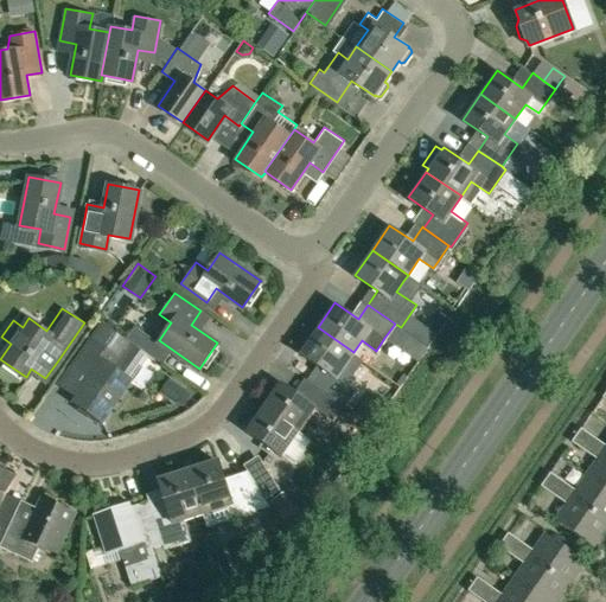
[(91,334),(74,360),(70,365),(71,366),(90,379),(75,401),(101,418),(129,378),(123,375),(140,350),(146,353),(152,358),(153,357),(96,318),(96,319),(101,321),(91,334)]
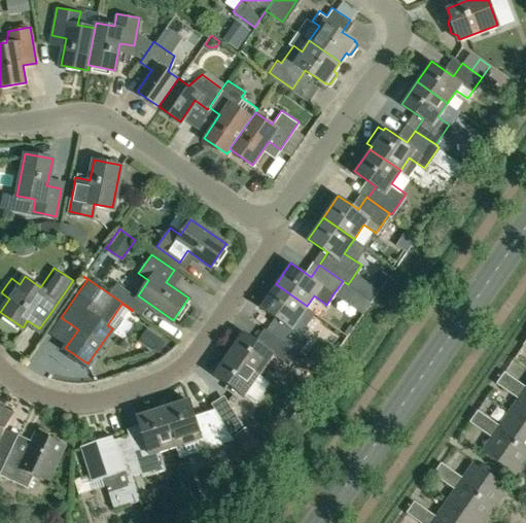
[(343,281),(334,293),(344,301),(353,288),(348,284),(343,281)]
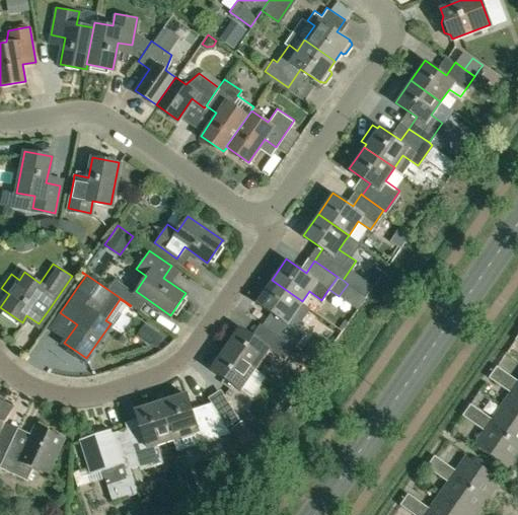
[(270,328),(293,345),(294,346),(303,334),(295,327),(298,324),(297,315),(294,313),(302,301),(272,280),(267,287),(264,284),(254,297),(257,300),(256,301),(276,315),(268,326),(270,328)]
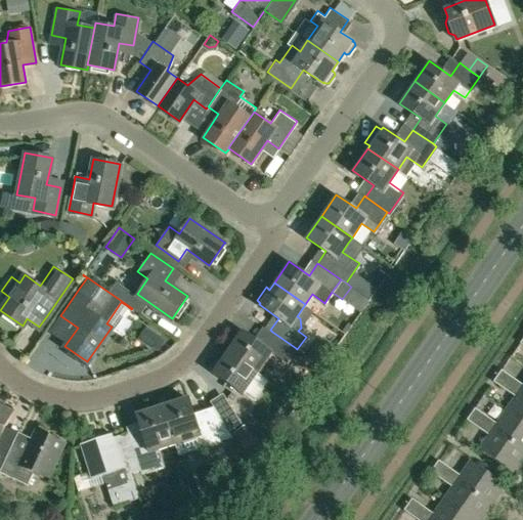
[(146,323),(137,337),(151,347),(153,345),(160,336),(160,335),(161,334),(153,328),(146,323)]
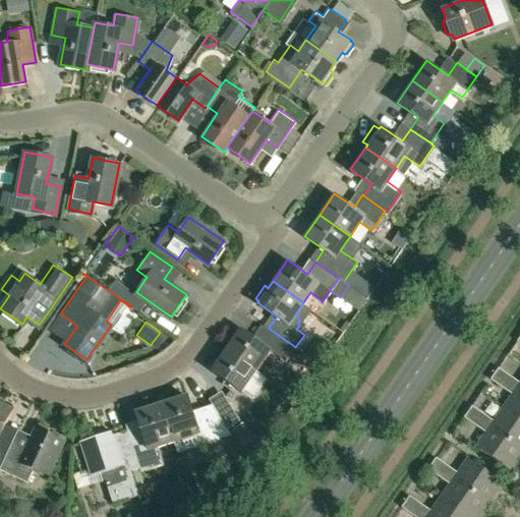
[(294,346),(271,330),(262,342),(240,328),(226,348),(256,368),(270,349),(285,359),(294,346)]
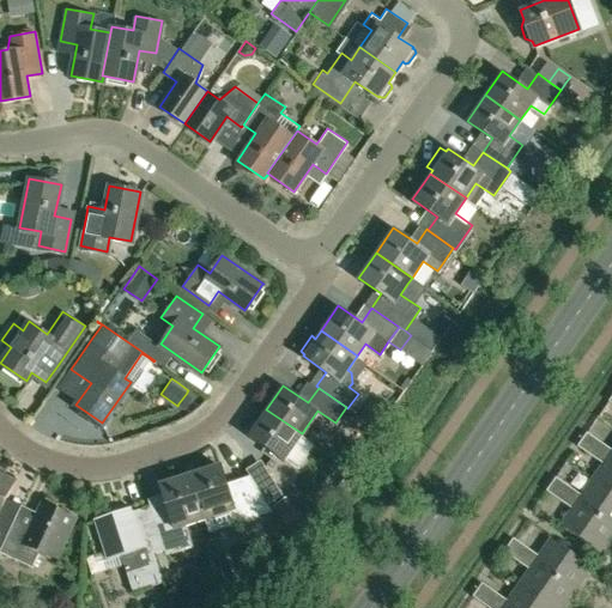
[(284,460),(302,433),(266,409),(248,435),(284,460)]
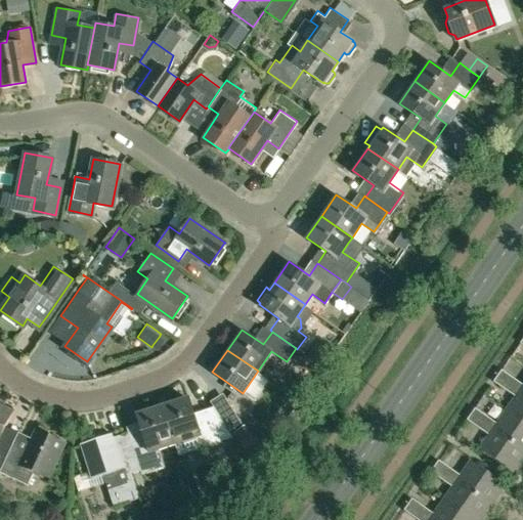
[(500,367),(496,374),(514,385),(518,379),(500,367)]
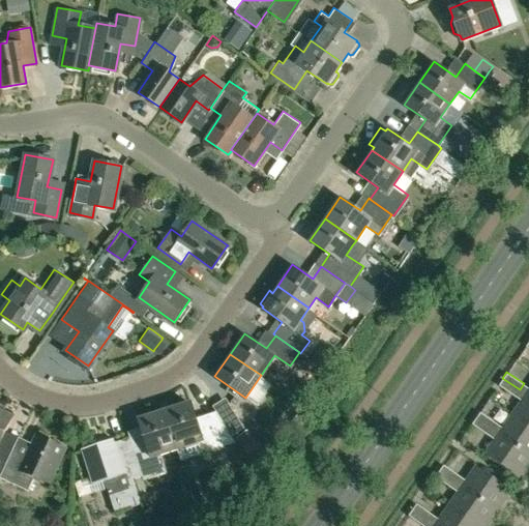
[(502,378),(498,384),(516,396),(520,389),(502,378)]
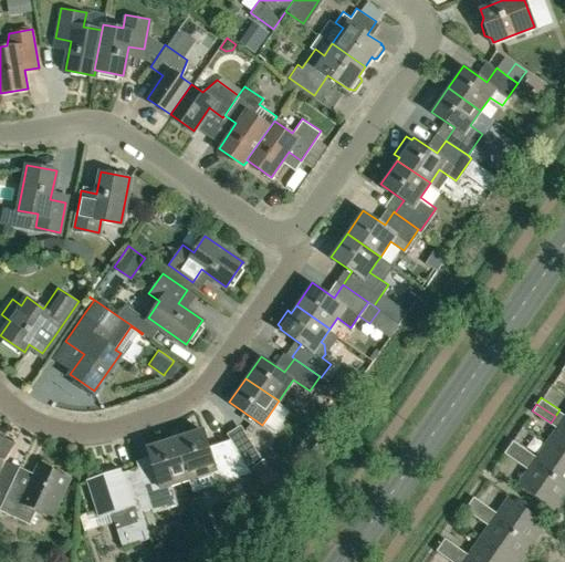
[(564,454),(564,423),(560,419),(545,440),(564,454)]
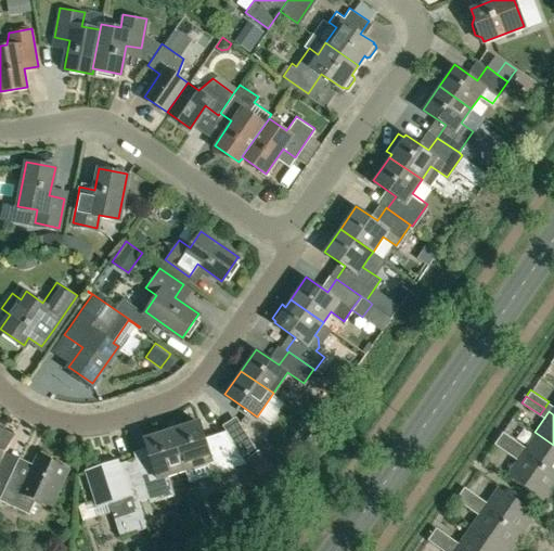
[(245,461),(241,455),(231,438),(207,446),(200,421),(171,430),(184,469),(189,479),(208,474),(245,461)]
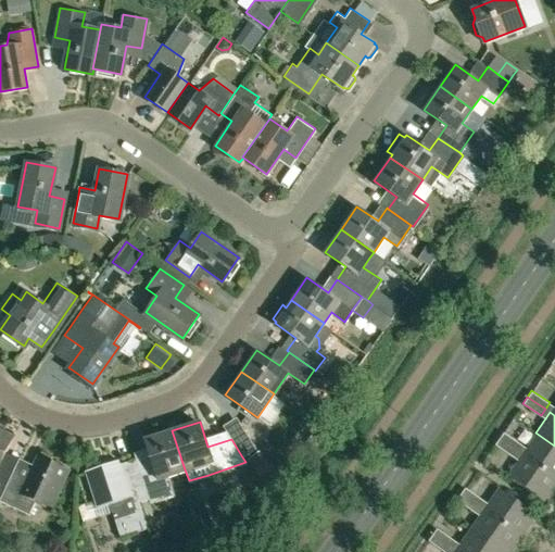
[(231,439),(241,455),(255,447),(239,422),(226,429),(231,439)]
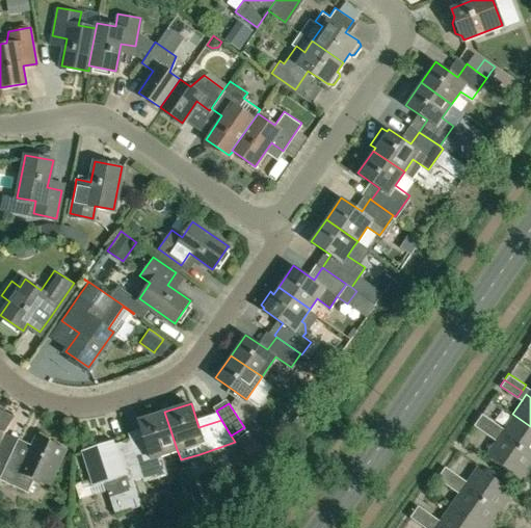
[(0,474),(11,451),(12,447),(0,441),(11,416),(0,410),(0,474)]
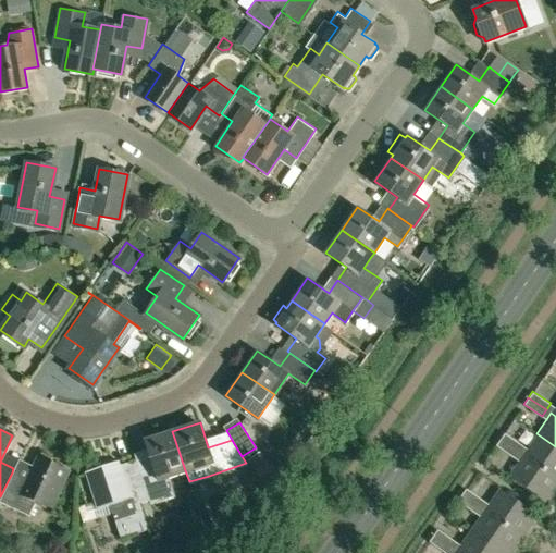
[(169,476),(185,470),(172,431),(145,440),(153,465),(139,469),(149,499),(150,502),(174,494),(169,476)]
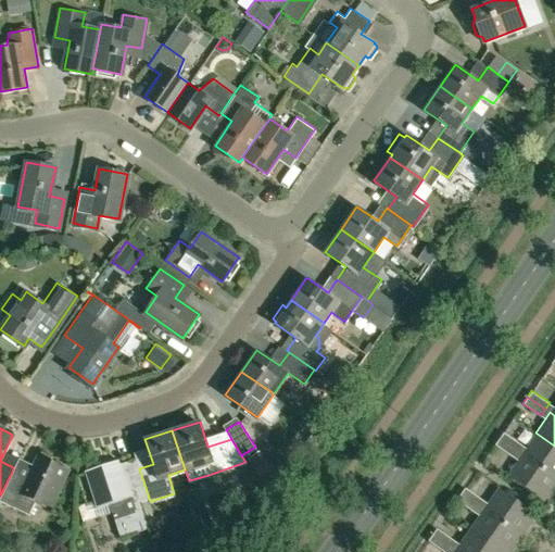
[(503,430),(499,437),(517,449),(521,443),(503,430)]
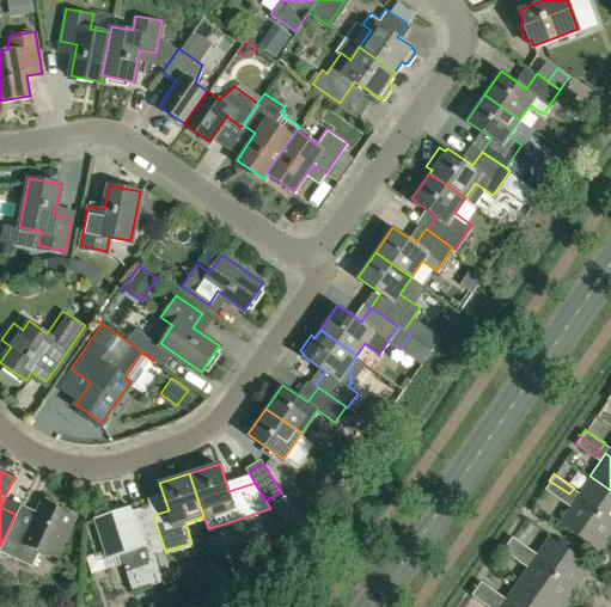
[(610,522),(610,490),(590,476),(574,498),(610,522)]
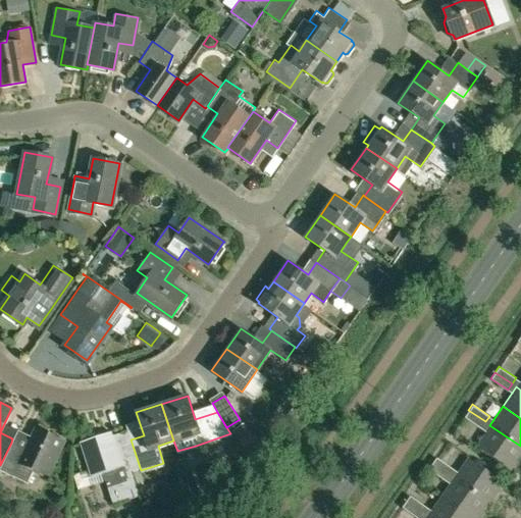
[(468,410),(464,416),(481,427),(485,421),(468,410)]
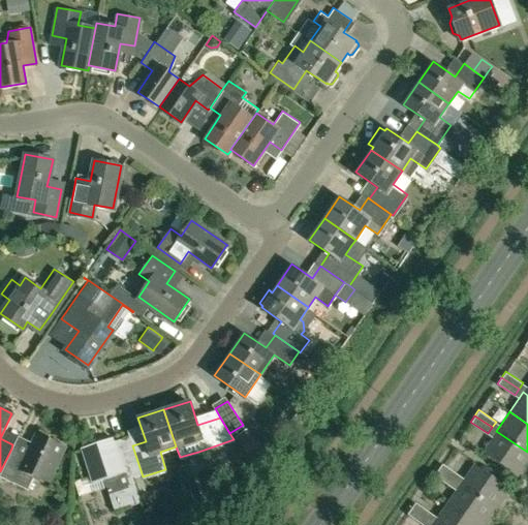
[(11,449),(0,471),(0,474),(27,488),(33,475),(48,483),(65,445),(35,431),(24,455),(11,449)]
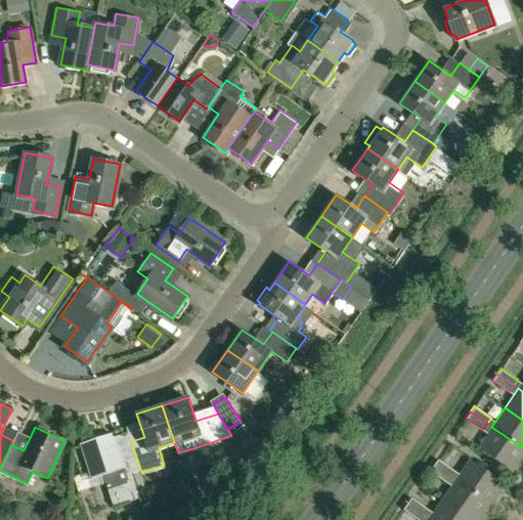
[(513,471),(522,457),(522,447),(491,427),(478,446),(513,471)]
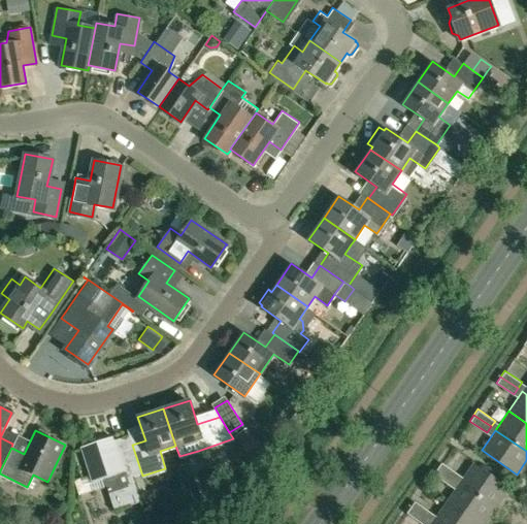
[(141,472),(132,445),(129,434),(113,438),(112,436),(80,448),(91,479),(105,475),(116,508),(141,499),(133,475),(141,472)]
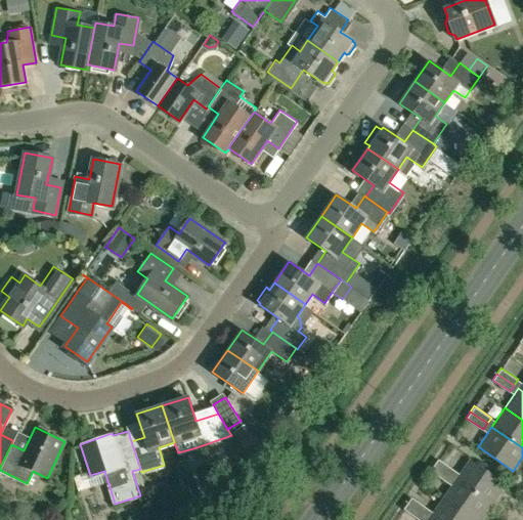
[(438,458),(434,464),(450,475),(454,469),(438,458)]
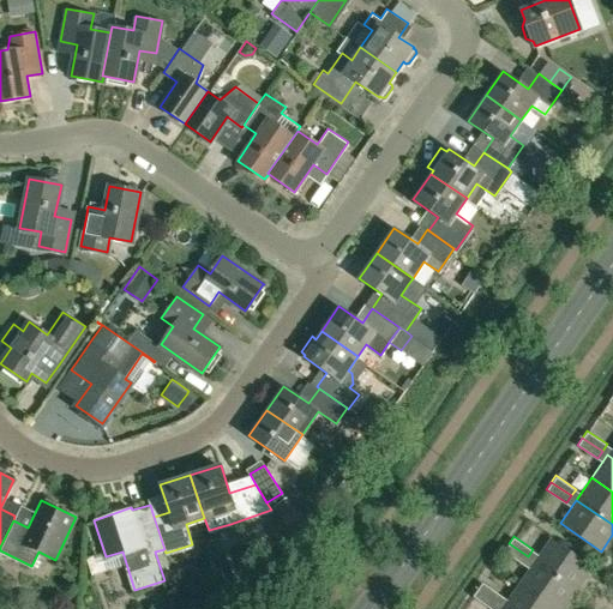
[(534,560),(576,590),(592,566),(551,537),(534,560)]
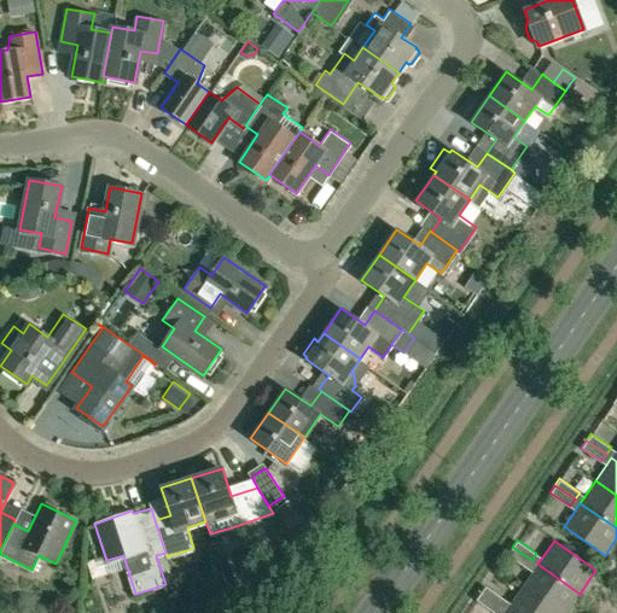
[(512,547),(507,553),(527,567),(531,560),(512,547)]
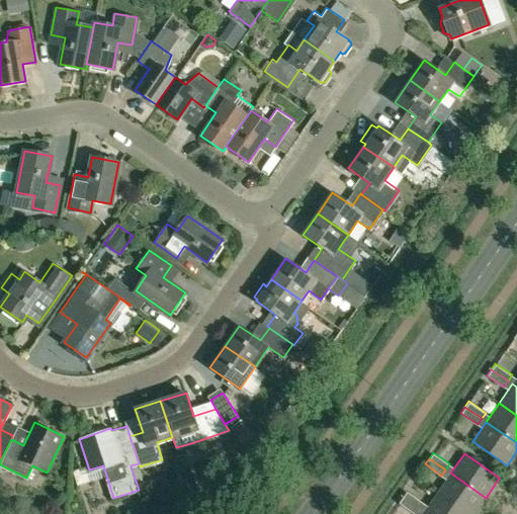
[(468,513),(474,513),(486,498),(450,473),(437,492),(468,513)]
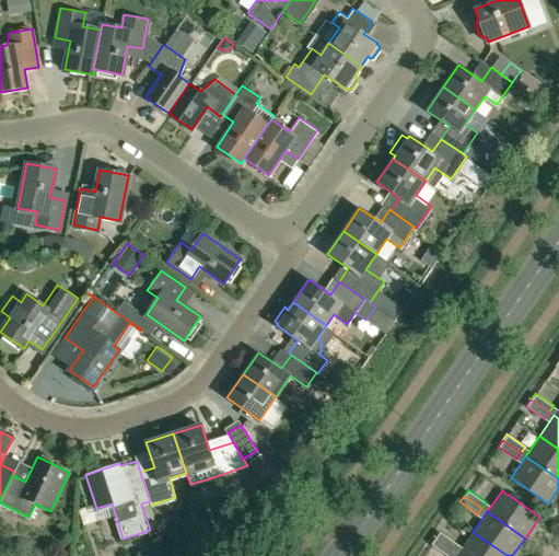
[(147,534),(151,547),(164,543),(160,530),(147,534)]
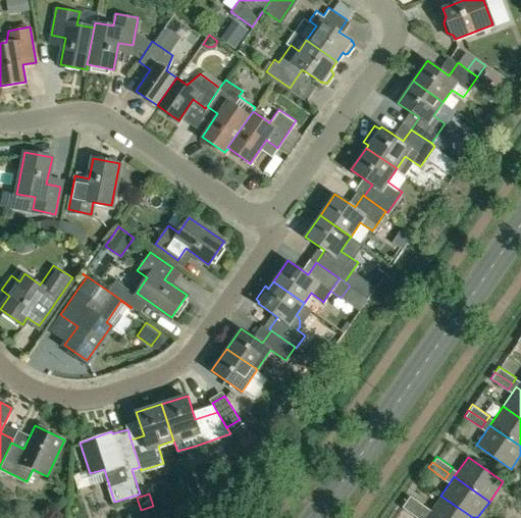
[(410,495),(406,500),(422,512),(426,506),(410,495)]
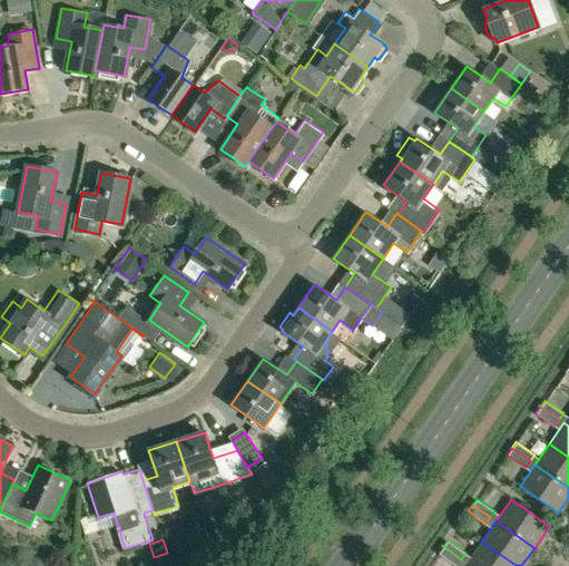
[(471,565),(516,565),(481,542),(467,563),(471,565)]
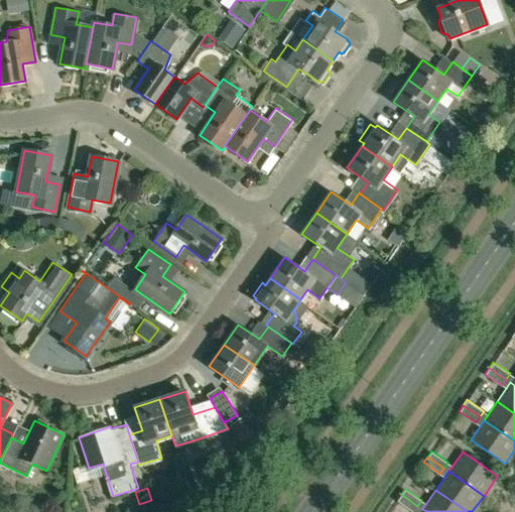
[(401,494),(397,500),(413,511),(417,506),(401,494)]
